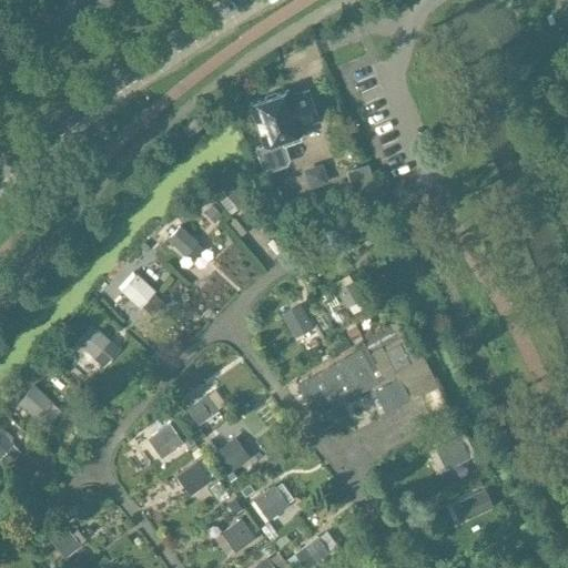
[(318,119),(308,89),(290,95),(287,89),(247,103),(262,145),(254,148),(261,166),(286,158),(281,144),(304,137),(300,124),(318,119)]
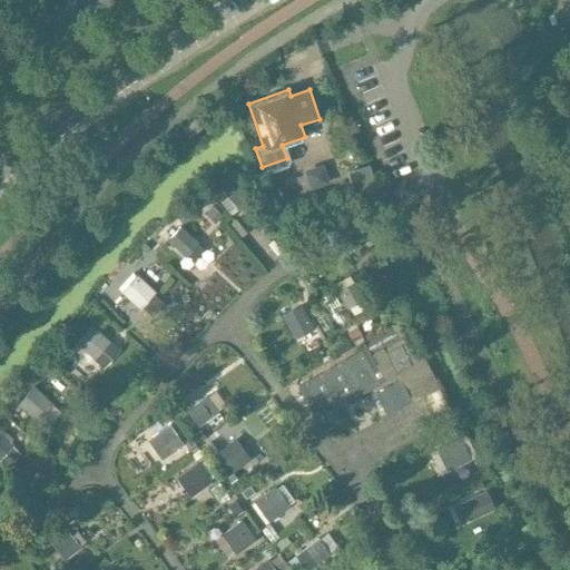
[(183,129),(189,136),(200,127),(194,119),(183,129)]
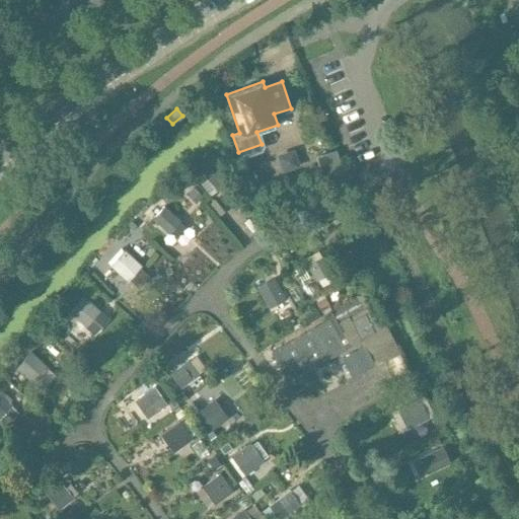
[(342,168),(335,148),(314,154),(321,174),(342,168)]
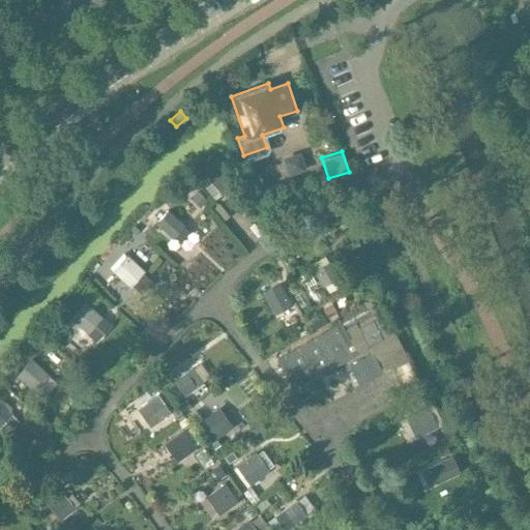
[(215,199),(228,187),(211,168),(198,178),(215,199)]
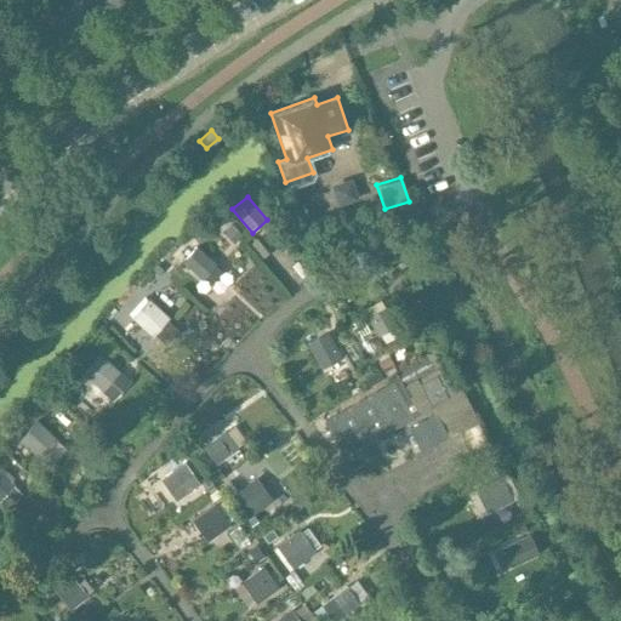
[(216,262),(195,244),(181,261),(201,279),(216,262)]
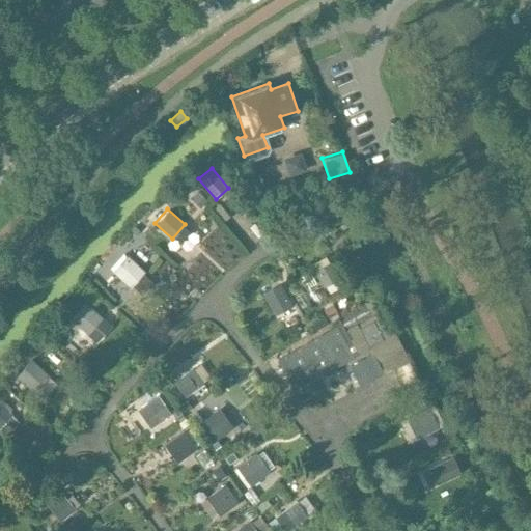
[(111,271),(130,287),(144,270),(127,253),(111,271)]
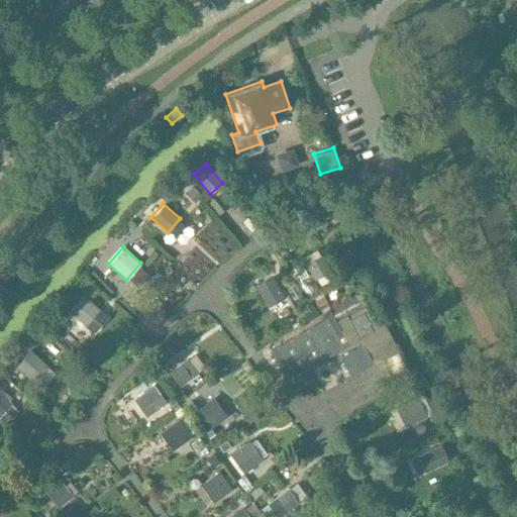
[(305,263),(314,279),(330,270),(321,253),(305,263)]
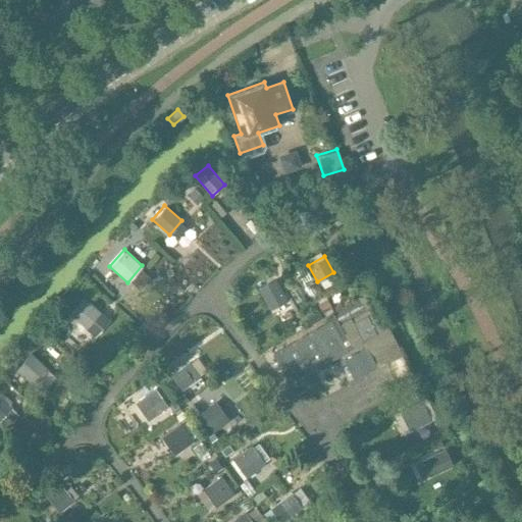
[(285,300),(274,278),(257,288),(269,309),(285,300)]
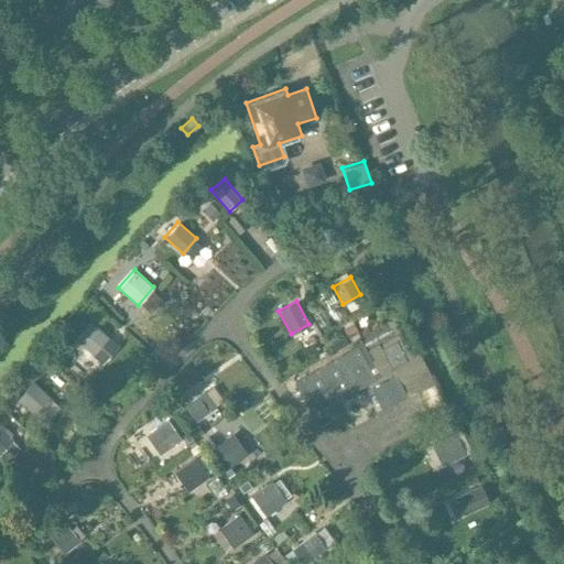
[(380,376),(367,353),(379,345),(393,376),(396,376),(407,396),(421,388),(422,390),(434,383),(399,315),(353,342),(356,347),(294,381),(313,414),(380,376)]
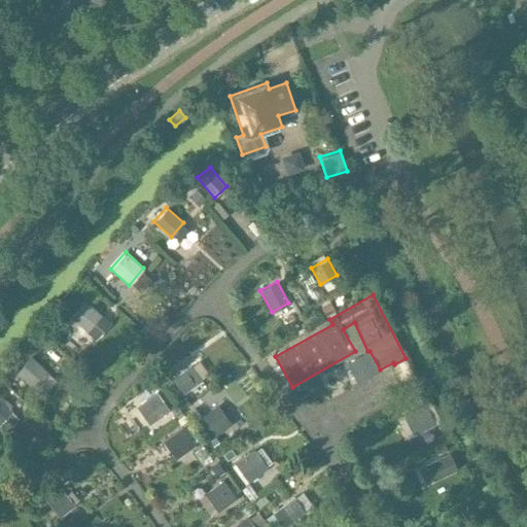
[(68,314),(86,330),(102,314),(83,297),(68,314)]
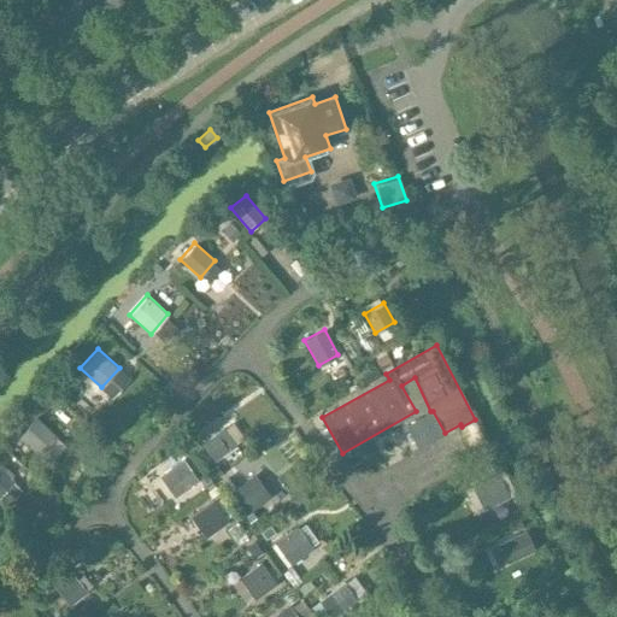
[(433,411),(430,411),(405,424),(417,447),(445,433),(433,411)]
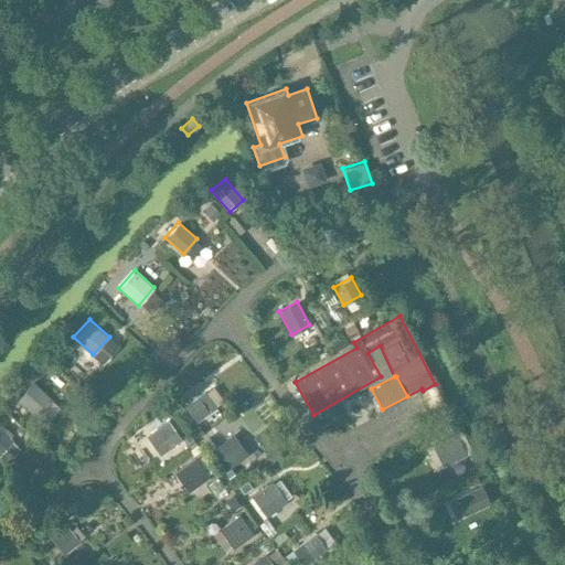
[(35,417),(36,416),(43,422),(59,406),(51,400),(53,398),(33,381),(17,400),(35,417)]
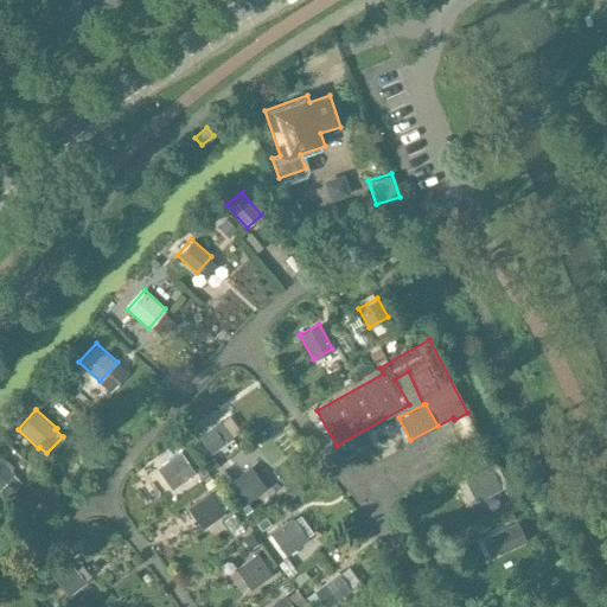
[(225,441),(213,426),(200,436),(212,452),(225,441)]
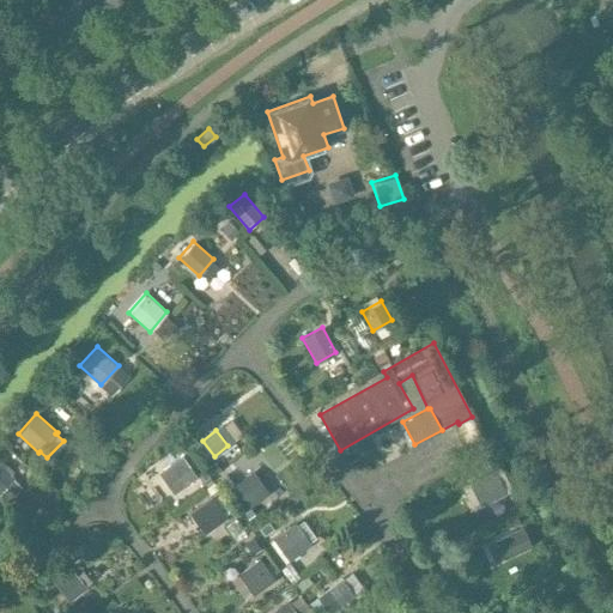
[(198,475),(183,455),(161,472),(175,491),(198,475)]
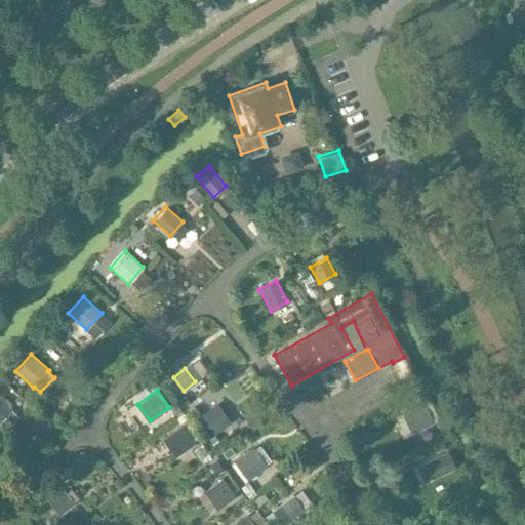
[(18,416),(11,409),(12,408),(14,405),(0,392),(0,421),(7,429),(18,416)]
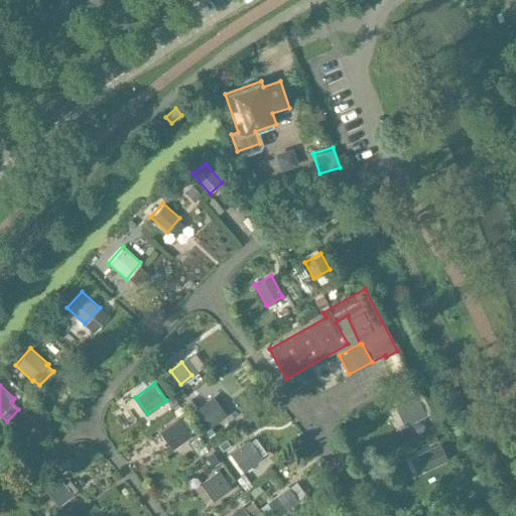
[(394,406),(403,425),(424,415),(414,395),(394,406)]
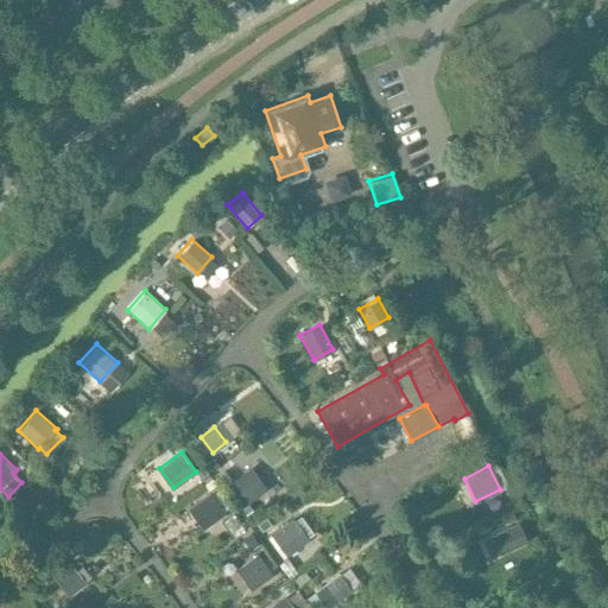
[(268,488),(253,467),(230,483),(246,504),(268,488)]
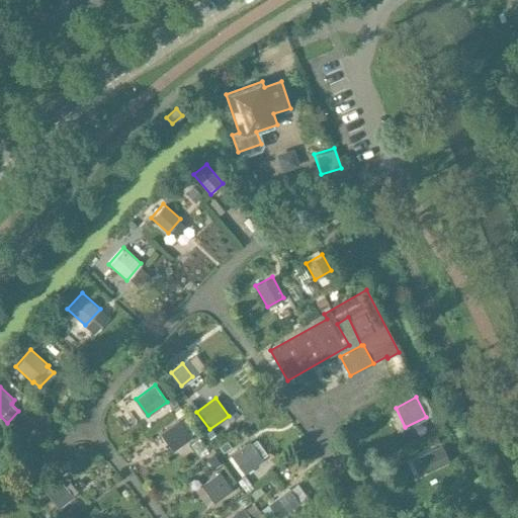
[(192,437),(179,420),(162,432),(174,450),(192,437)]
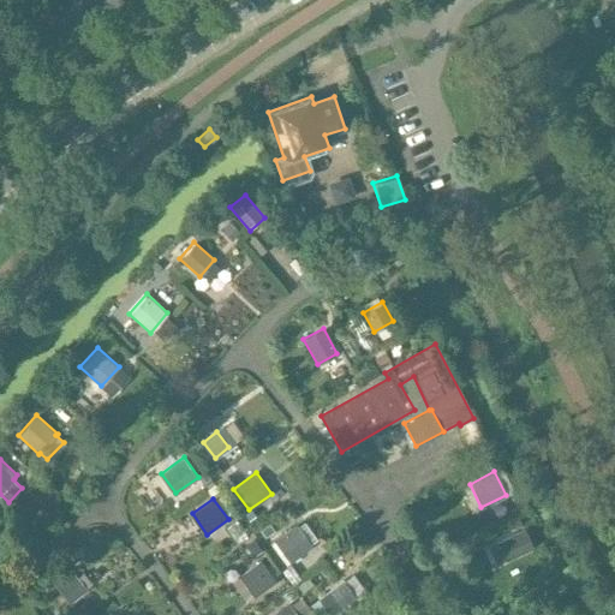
[(310,545),(294,525),(273,541),(288,561),(310,545)]
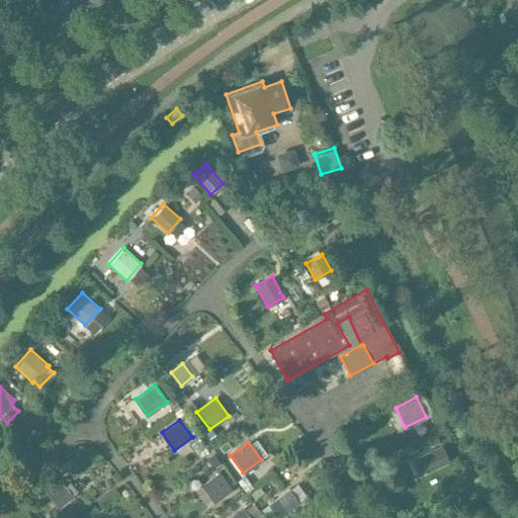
[(448,462),(440,445),(417,456),(425,473),(448,462)]
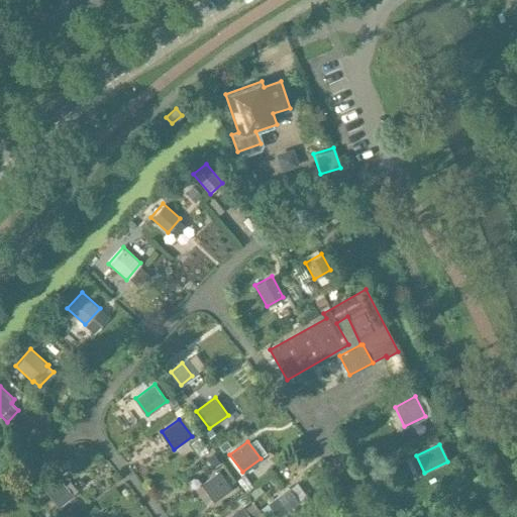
[(230,489),(217,471),(199,484),(212,502),(230,489)]
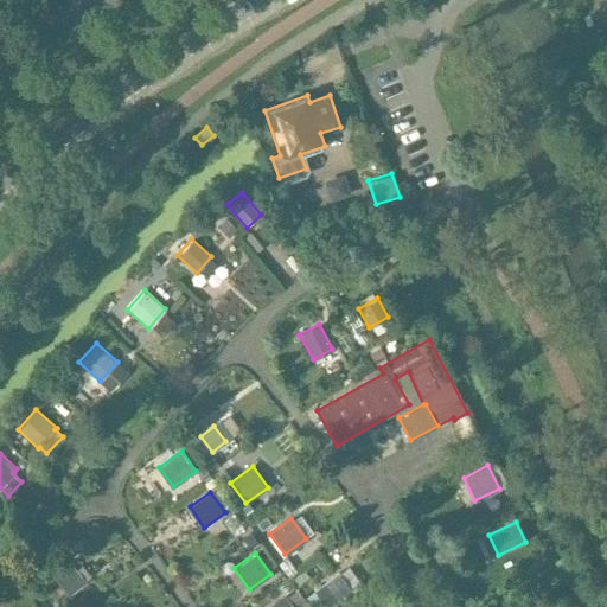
[(87,581),(71,562),(53,575),(70,595),(87,581)]
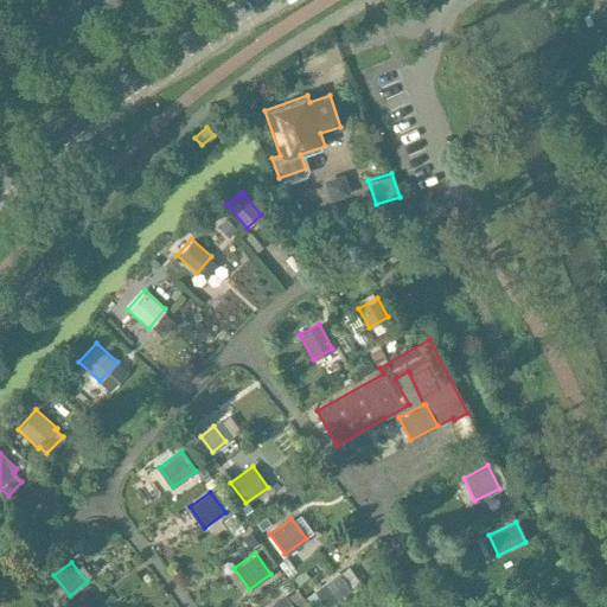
[(313,606),(325,606),(350,589),(338,573),(306,596),(313,606)]
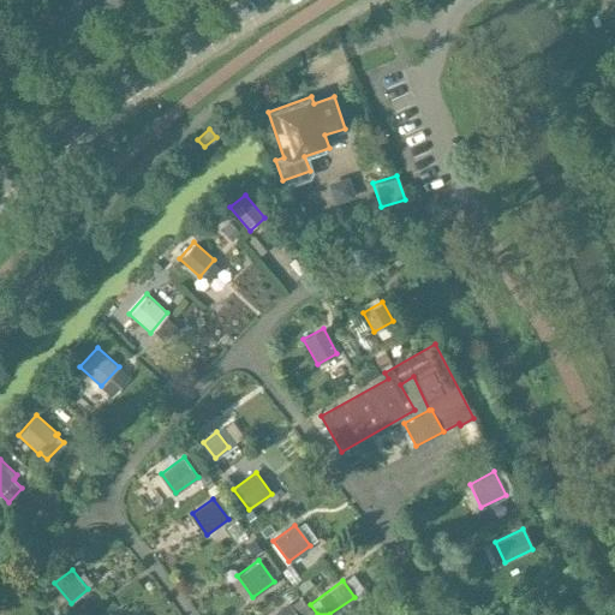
[(294,614),(287,603),(269,614),(294,614)]
